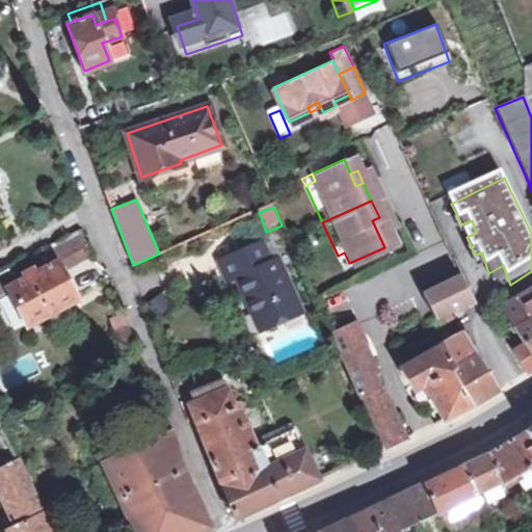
[(379,217),(372,220),(377,232),(384,229),(379,217)]
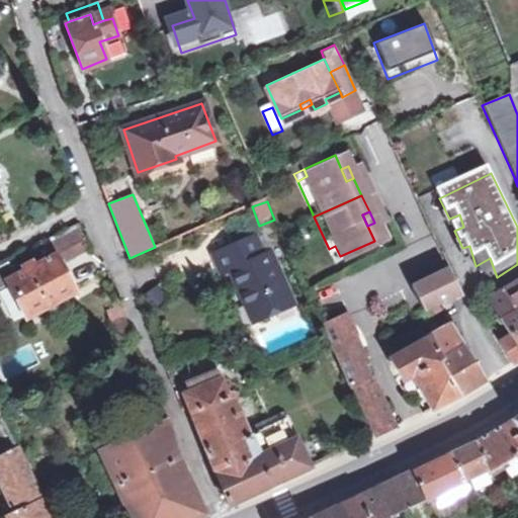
[(79,224),(48,240),(55,255),(34,265),(32,259),(22,265),(25,270),(8,278),(27,317),(45,308),(65,297),(77,291),(59,259),(64,257),(66,260),(90,248),(79,224)]
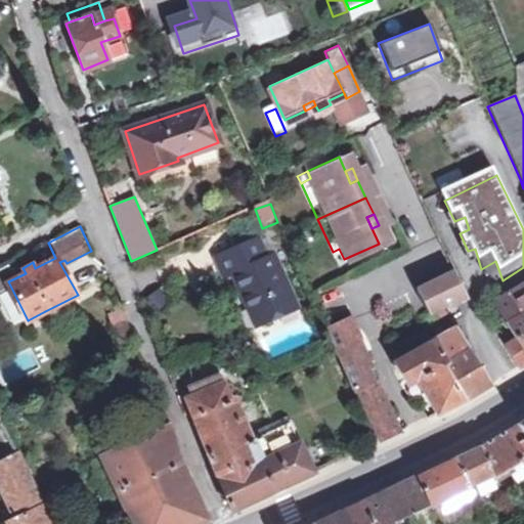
[(258,322),(296,306),(272,255),(269,256),(261,236),(217,256),(227,276),(235,272),(258,322)]
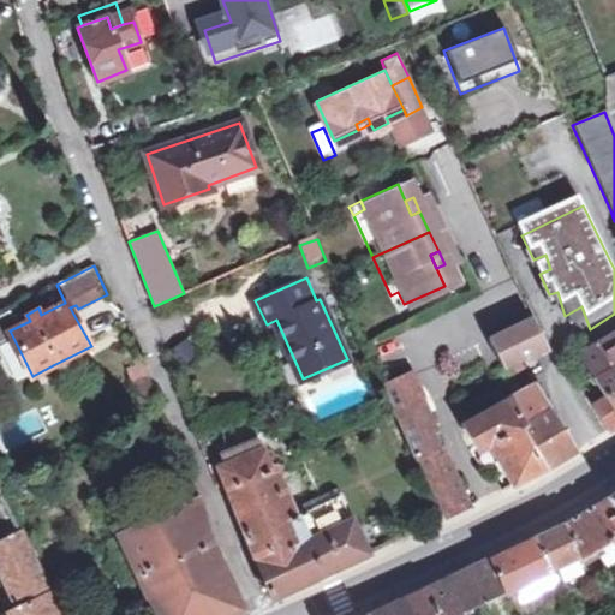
[(65,303),(57,285),(0,312),(0,335),(10,330),(30,321),(27,315),(39,308),(41,315),(65,303)]
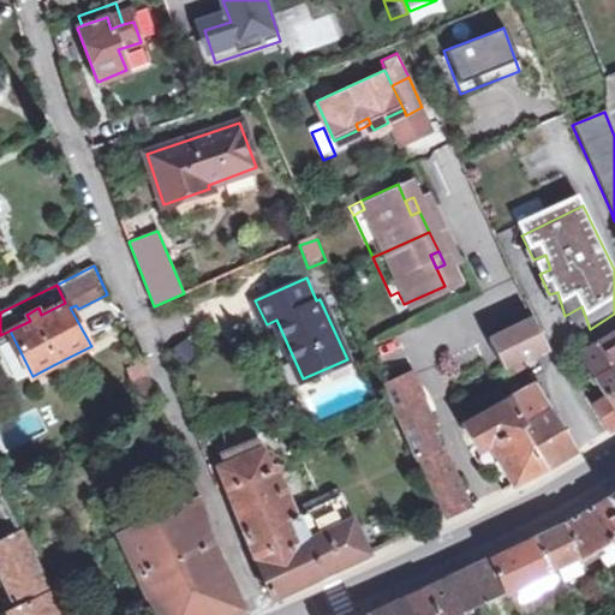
[(390,296),(395,308),(404,304),(398,292),(390,296)]
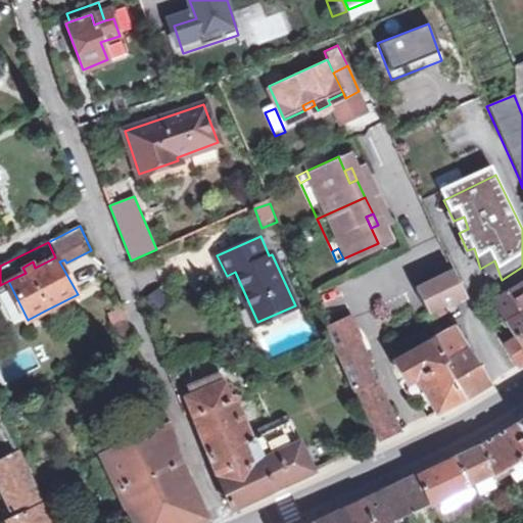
[(467,300),(452,267),(414,284),(425,307),(426,306),(437,301),(442,299),(447,311),(467,300)]
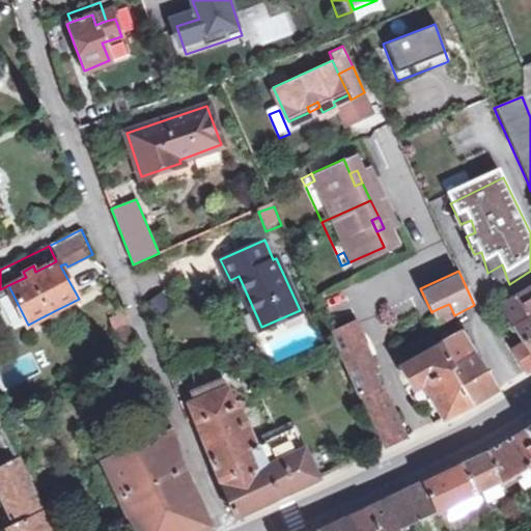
[(530,289),(503,307),(530,354),(530,289)]
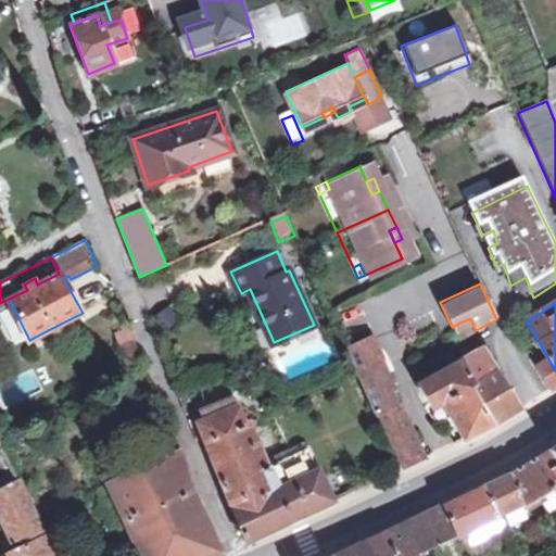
[(162,332),(180,324),(172,306),(154,316),(162,332)]
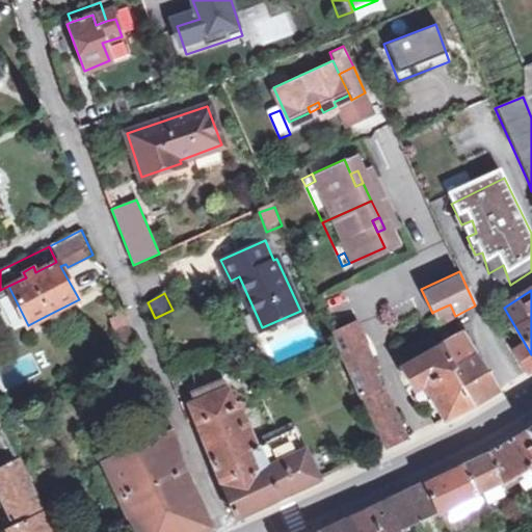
[(464,333),(446,343),(439,347),(440,349),(401,369),(414,390),(423,387),(444,420),(472,407),(475,405),(498,392),(527,374),(489,313),(483,302),(475,306),(455,316),(464,333)]
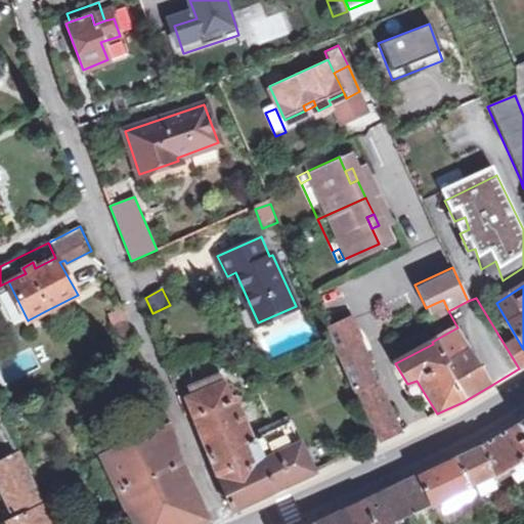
[(438,302),(427,307),(431,316),(442,311),(438,302)]
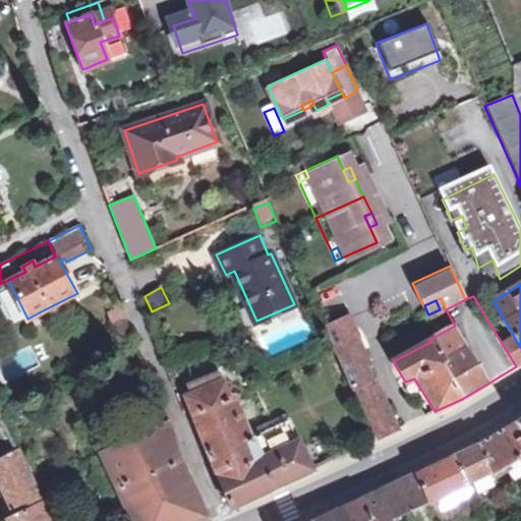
[(347,312),(323,324),(329,338),(334,349),(354,340),(359,338),(349,317),(347,312)]
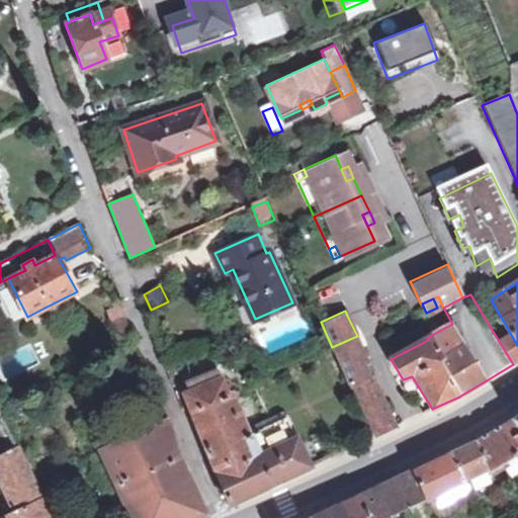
[(352,338),(332,347),(371,437),(400,425),(396,416),(389,418),(369,374),(367,375),(352,338)]
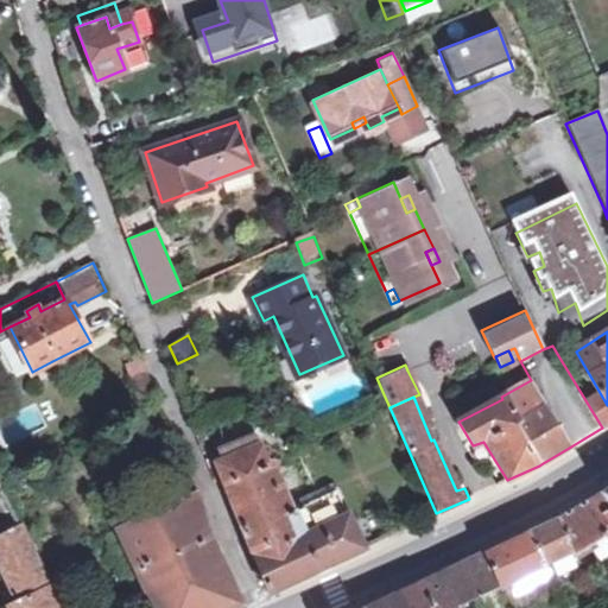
[(299,526),(293,512),(287,514),(259,447),(217,466),(226,486),(268,593),(362,549),(347,517),(323,527),(318,519),(299,526)]
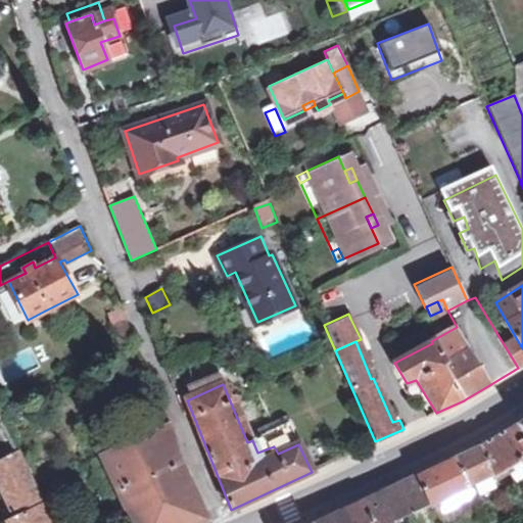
[(142,436),(132,441),(102,457),(132,522),(200,522),(208,520),(181,460),(170,425),(167,416),(158,395),(131,410),(134,418),(142,436)]
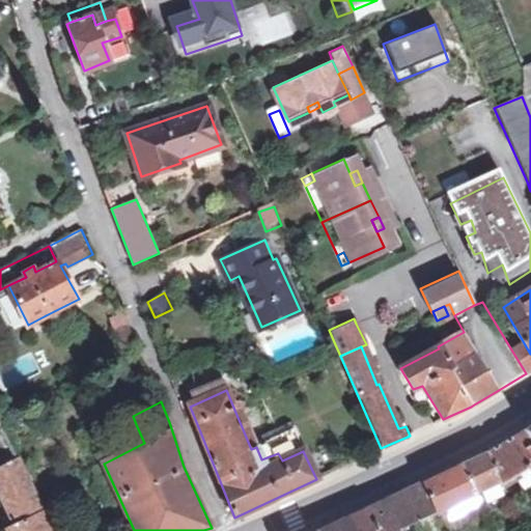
[(144,443),(136,424),(126,430),(128,434),(134,448),(144,443)]
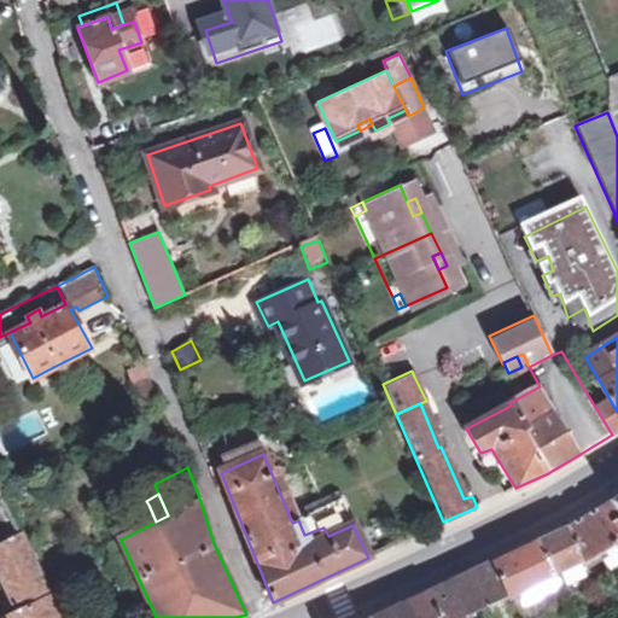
[(0,543),(22,534),(7,505),(4,499),(0,500),(0,543)]
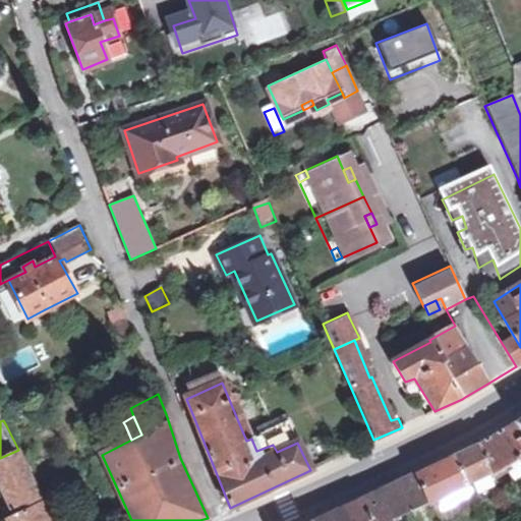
[(520,420),(516,424),(476,448),(456,458),(418,476),(379,495),(362,502),(341,512),(322,520),(393,520),(407,515),(432,504),(436,509),(440,507),(437,502),(490,474),(491,476),(520,459),(520,420)]
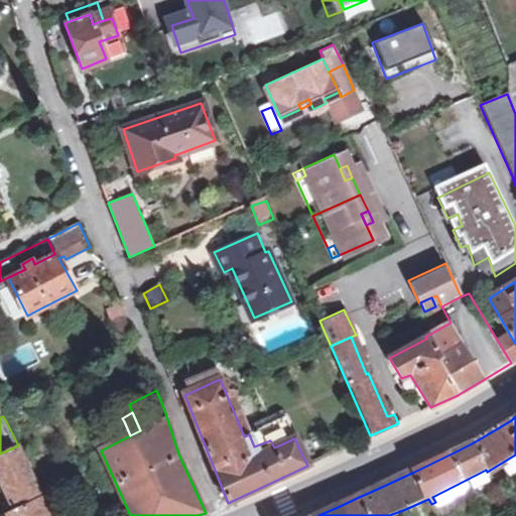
[(286,418),(249,434),(254,446),(270,440),(274,447),(294,438),(286,418)]
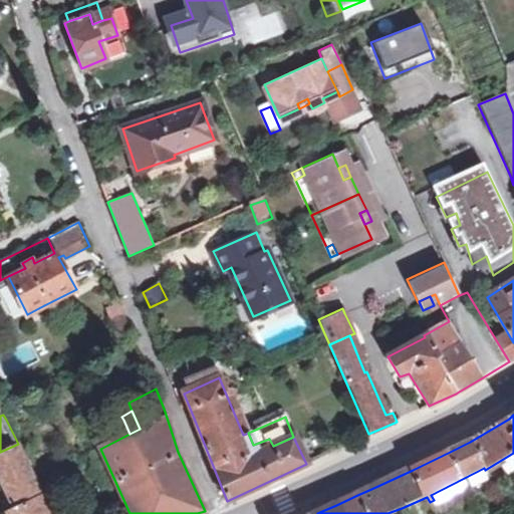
[(49,513),(18,444),(0,452),(0,474),(15,508),(5,512),(6,513),(49,513)]
